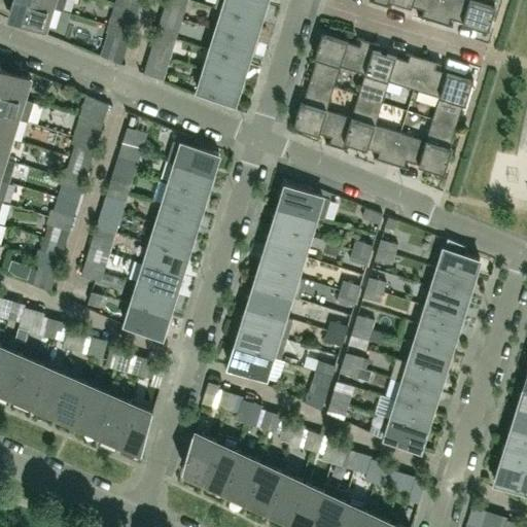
[(46,28),(53,6),(31,0),(12,0),(8,15),(46,28)]
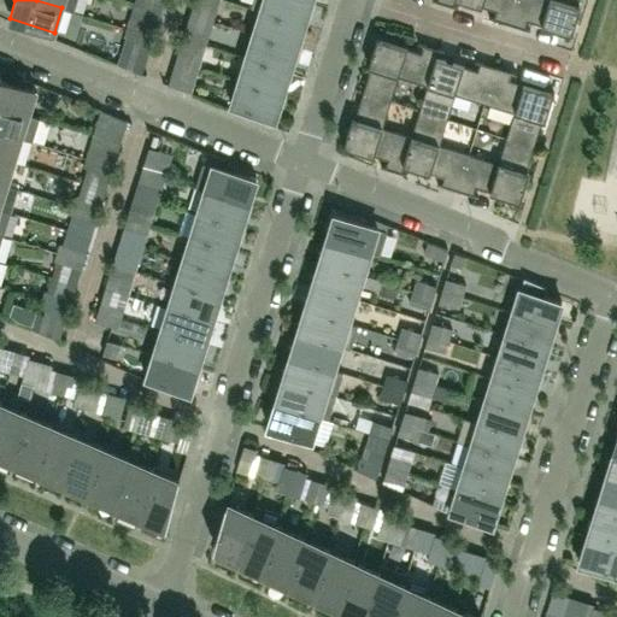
[(36,0),(62,7),(74,11),(76,0),(36,0)]
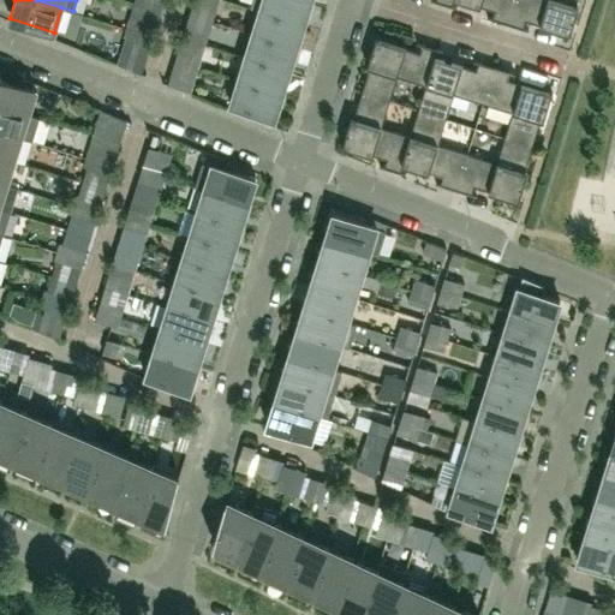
[(304,24),(310,0),(252,0),(251,7),(260,10),(304,24)]
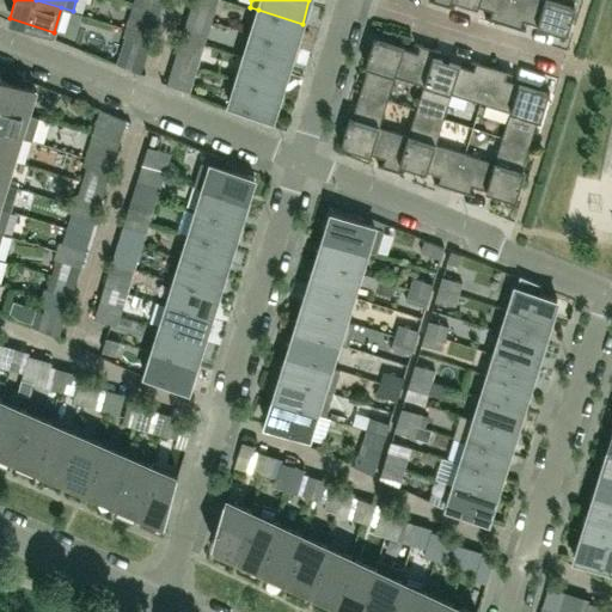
[(512,0),(460,0),(491,10),(489,17),(485,14),(484,17),(505,23),(512,0)]
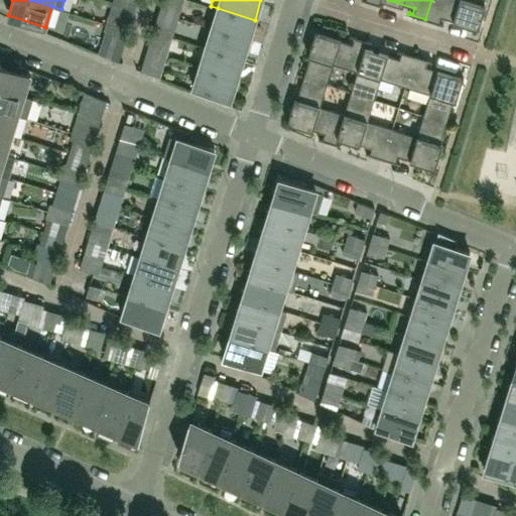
[(477,26),(484,0),(431,0),(425,19),(442,24),(443,23),(439,22),(441,16),(479,28),(480,27),(477,26)]
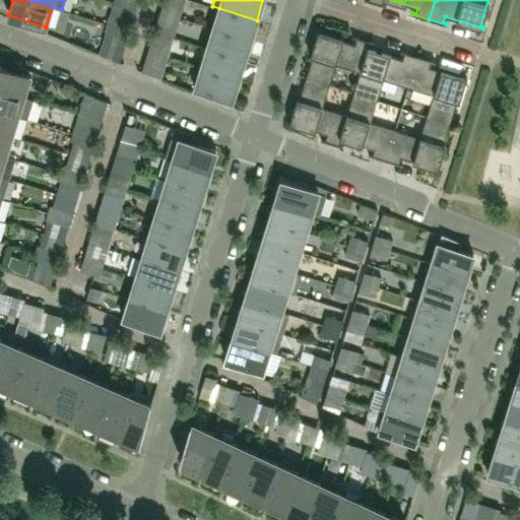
[(251,40),(257,20),(219,8),(213,28),(251,40)]
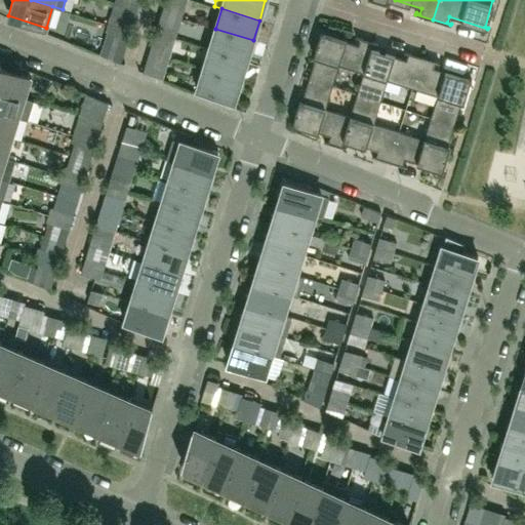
[(118,34),(123,21),(113,17),(109,31),(118,34)]
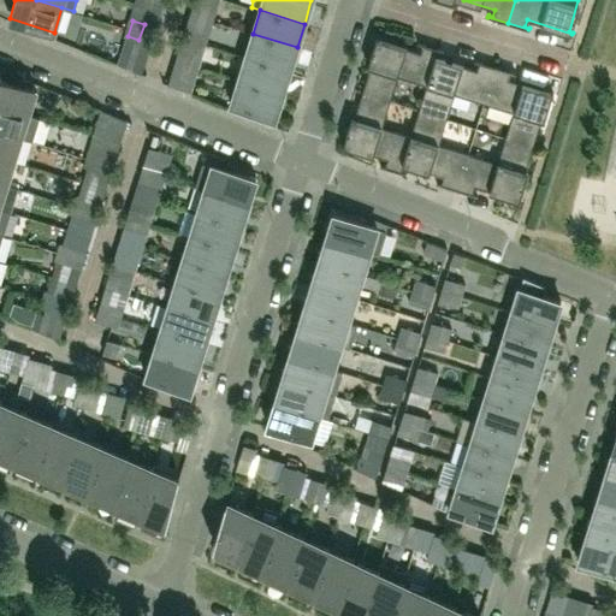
[(150,45),(155,28),(144,24),(138,40),(150,45)]
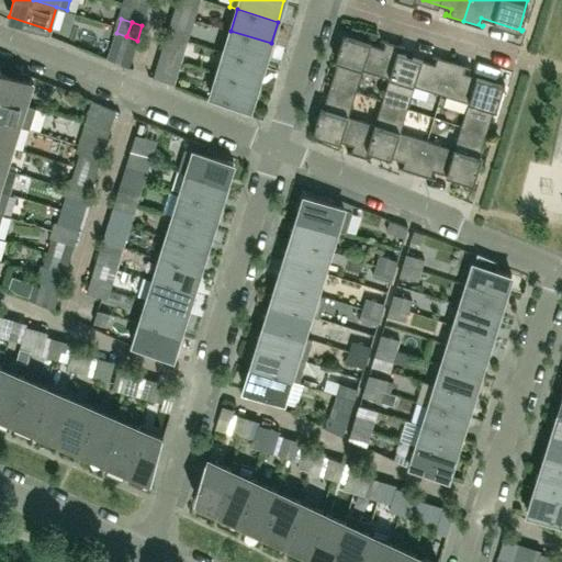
[(181,38),(184,30),(170,25),(167,34),(181,38)]
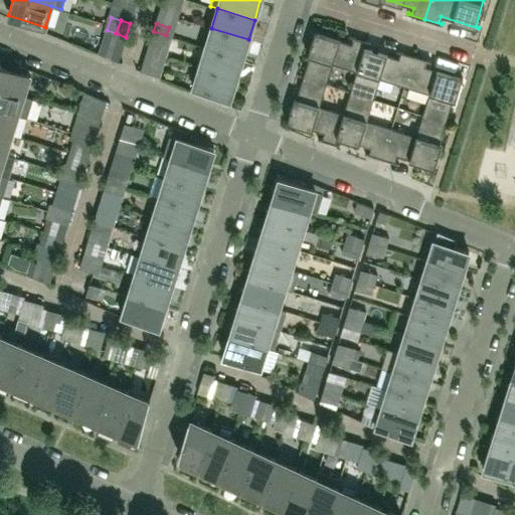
[(242,59),(248,39),(211,28),(205,47),(242,59)]
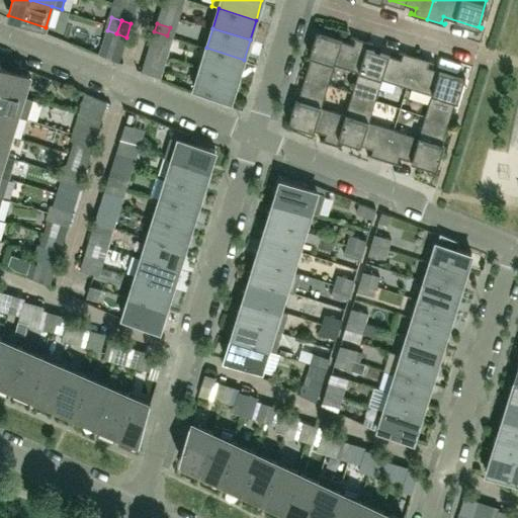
[(165,44),(167,35),(154,31),(152,39),(165,44)]
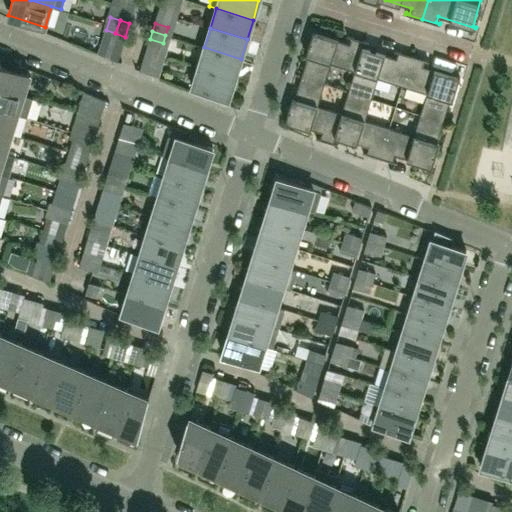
[(355,70),(362,47),(363,47),(364,41),(368,43),(369,41),(347,35),(347,36),(351,37),(349,43),(311,31),(311,32),(314,33),(301,76),(324,84),(330,63),(354,70),(355,70)]
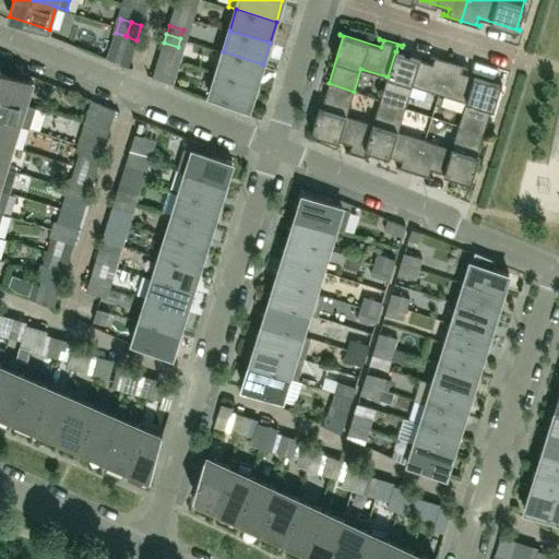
[(257,85),(263,64),(223,51),(216,73),(257,85)]
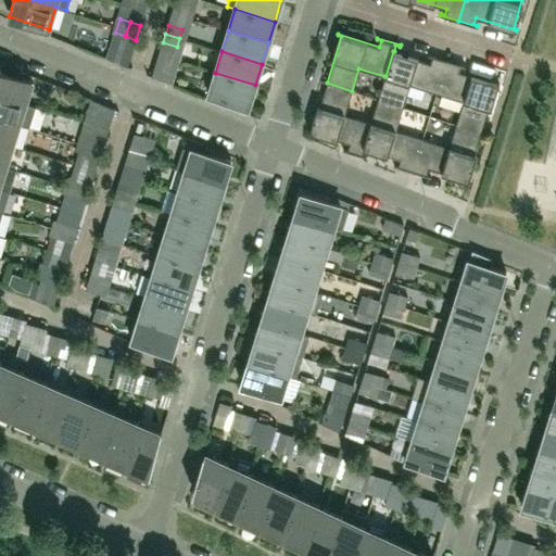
[(437,92),(446,60),(428,53),(428,55),(432,57),(430,62),(394,51),(393,51),(386,76),(384,76),(378,99),(403,106),(411,84),(437,92)]
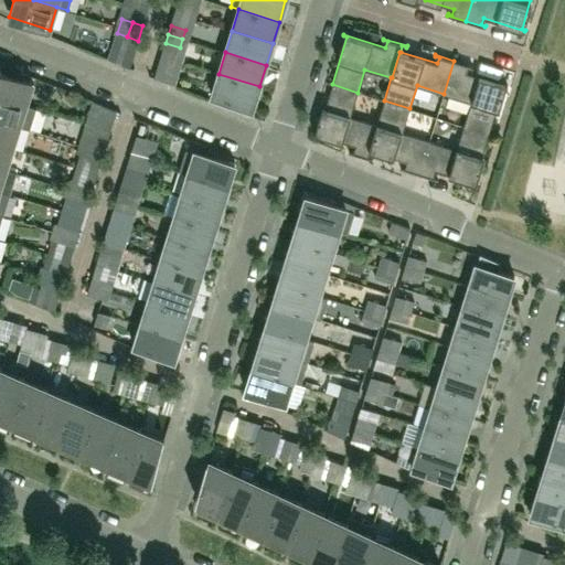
[(489,134),(504,86),(508,86),(508,85),(467,73),(468,66),(472,67),(473,66),(454,61),(444,94),(470,103),(464,126),(489,134)]
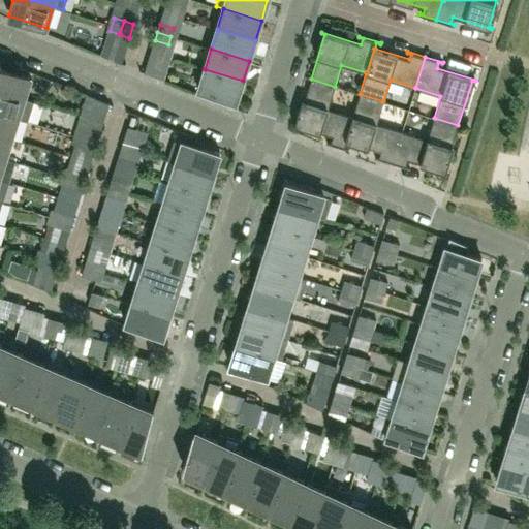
[(161,68),(147,64),(145,71),(158,76),(161,68)]
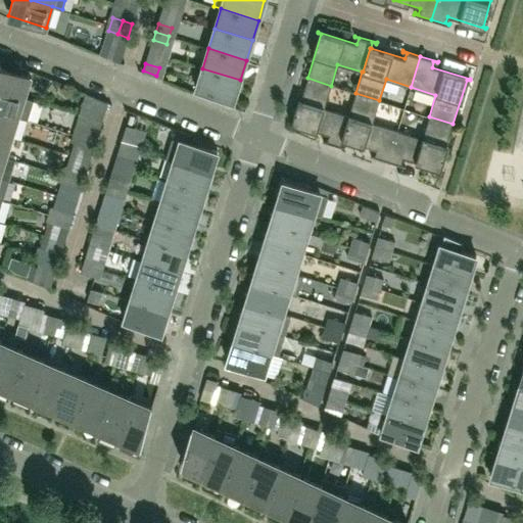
[(0,88),(25,96),(31,76),(0,65),(0,88)]
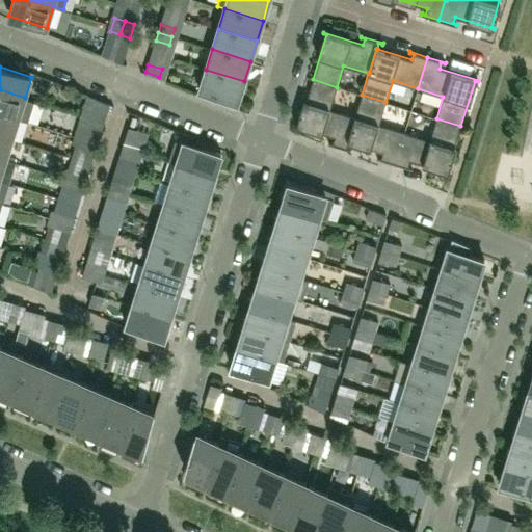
[(237,102),(244,81),(206,70),(200,90),(237,102)]
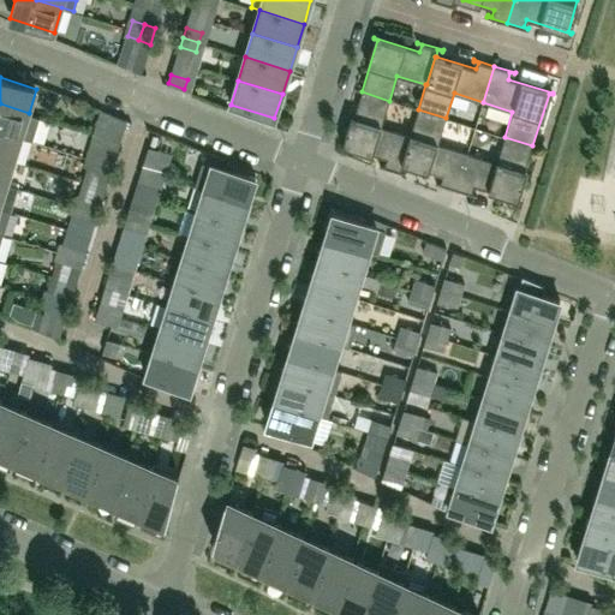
[(381,126),(389,101),(362,91),(345,144),(341,143),(341,144),(386,159),(384,165),(380,163),(380,165),(405,173),(405,172),(401,171),(402,163),(411,135),(410,135),(381,126)]
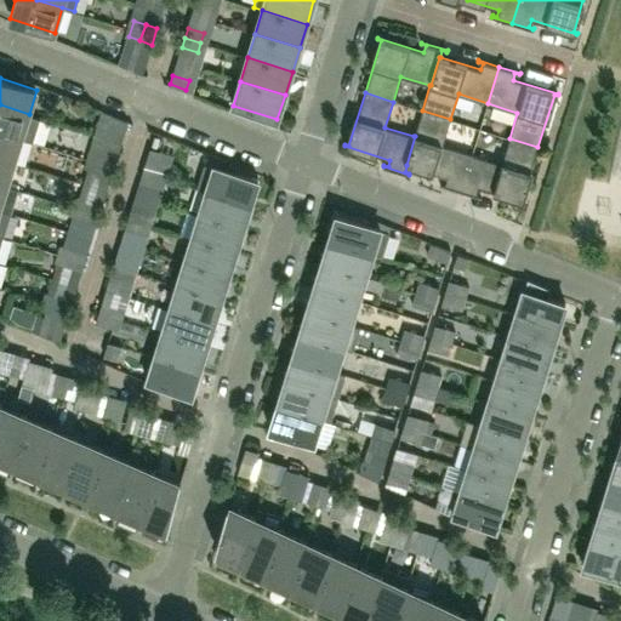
[(40,118),(29,114),(0,104),(0,131),(22,138),(33,142),(40,118)]
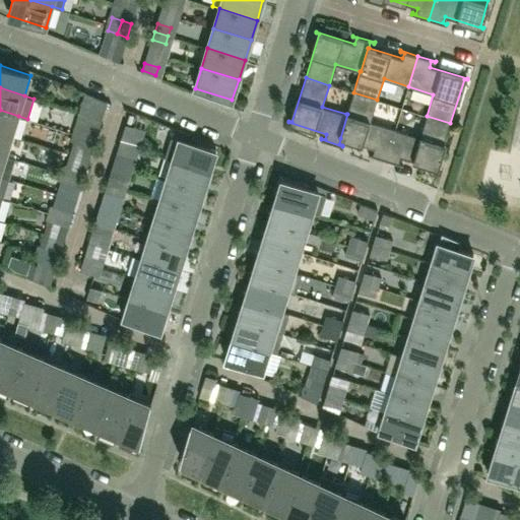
[(395,129),(371,121),(377,100),(353,92),(346,114),(347,114),(340,138),(374,148),(373,154),(369,153),(369,154),(386,159),(395,129)]
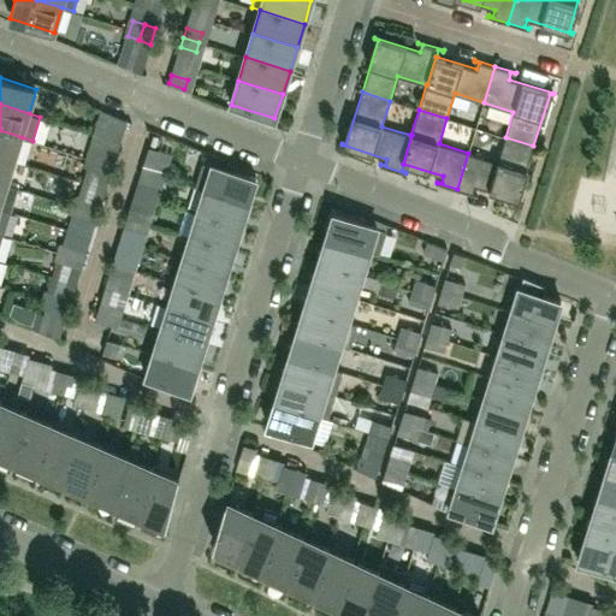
[(124,128),(126,119),(105,111),(102,120),(124,128)]
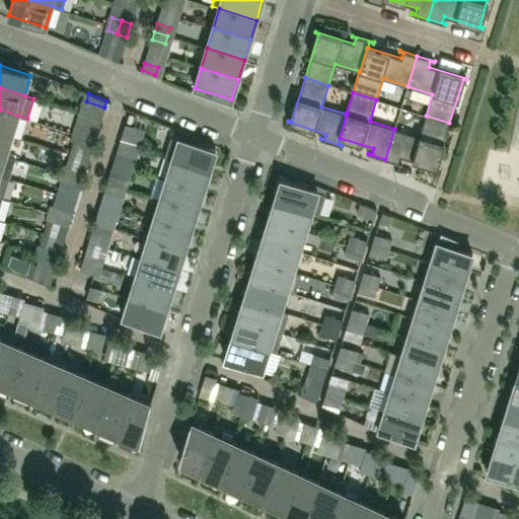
[(0,131),(11,135),(18,116),(0,109),(0,131)]
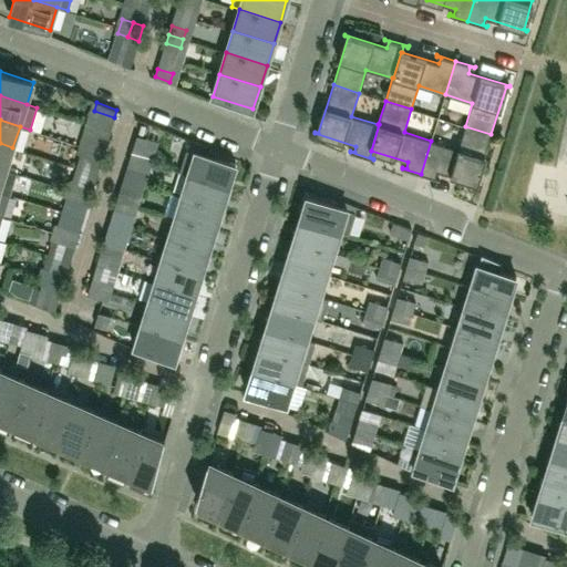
[(476,182),(491,134),(465,126),(457,150),(431,141),(421,174),(440,179),(440,178),(435,177),(437,172),(480,184),(480,183),(476,182)]
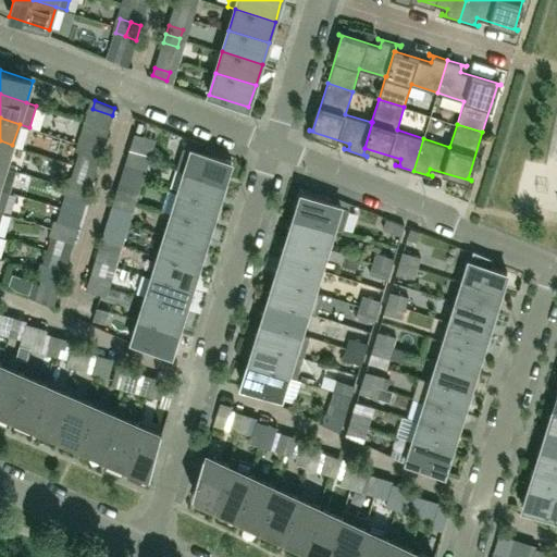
[(89,153),(94,139),(84,136),(79,150),(89,153)]
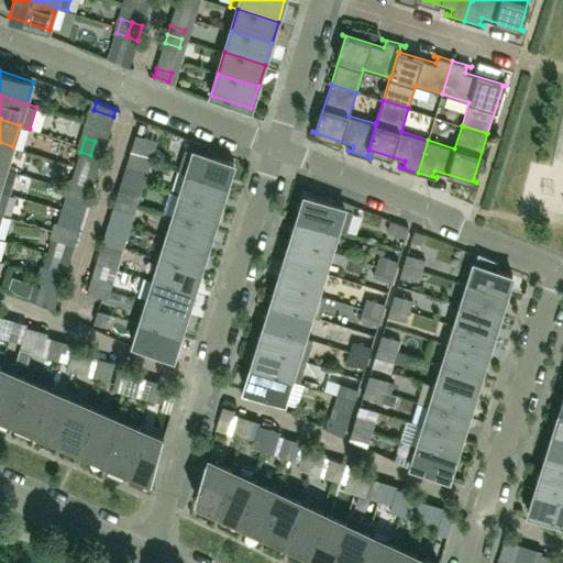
[(100,158),(106,144),(95,141),(90,155),(100,158)]
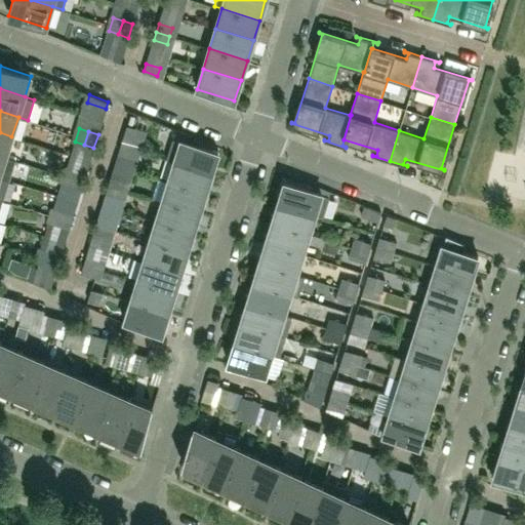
[(0,155),(5,157),(11,136),(0,132),(0,155)]
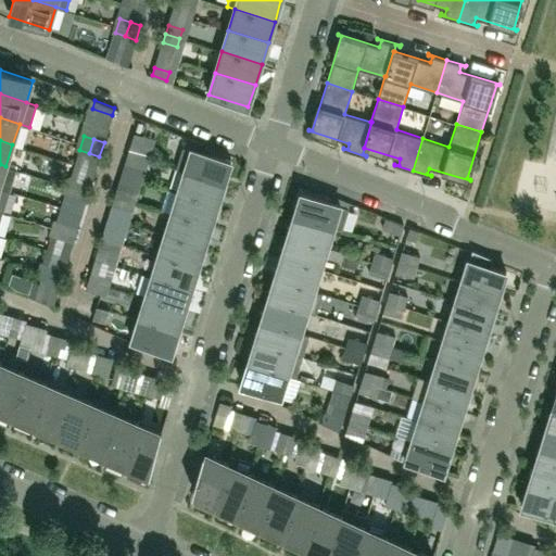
[(146,149),(130,144),(128,153),(142,158),(146,149)]
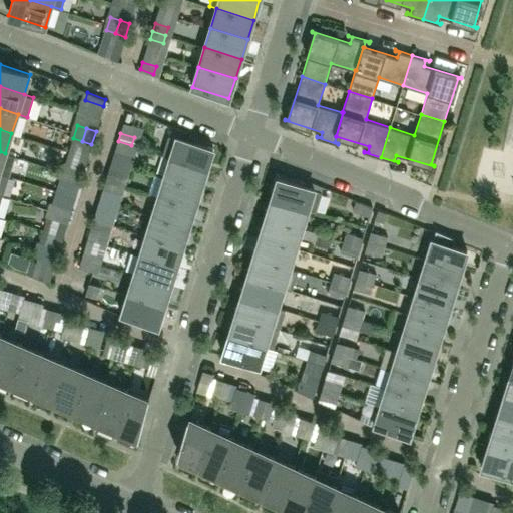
[(207,168),(213,148),(176,136),(176,137),(169,135),(162,155),(170,157),(207,168)]
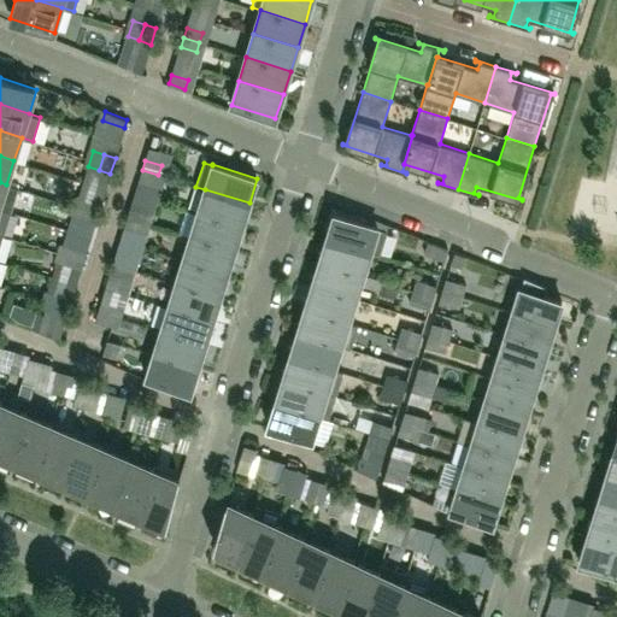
[(156,184),(158,175),(142,170),(139,180),(156,184)]
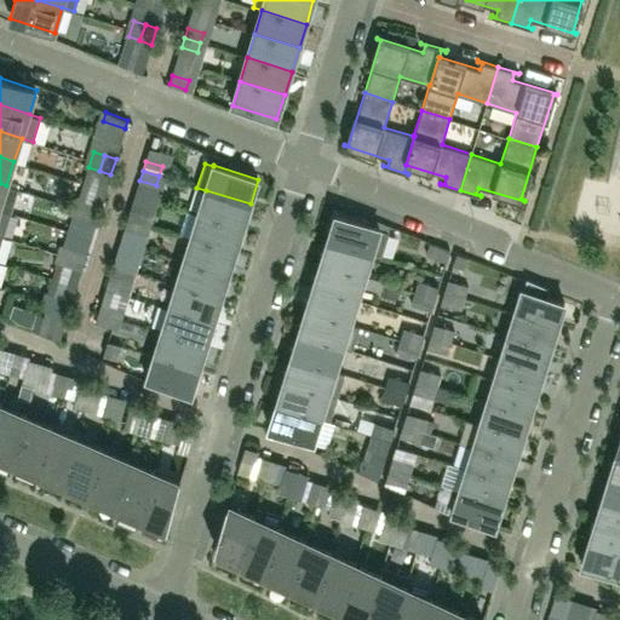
[(18,189),(6,185),(0,183),(0,208),(11,212),(18,189)]
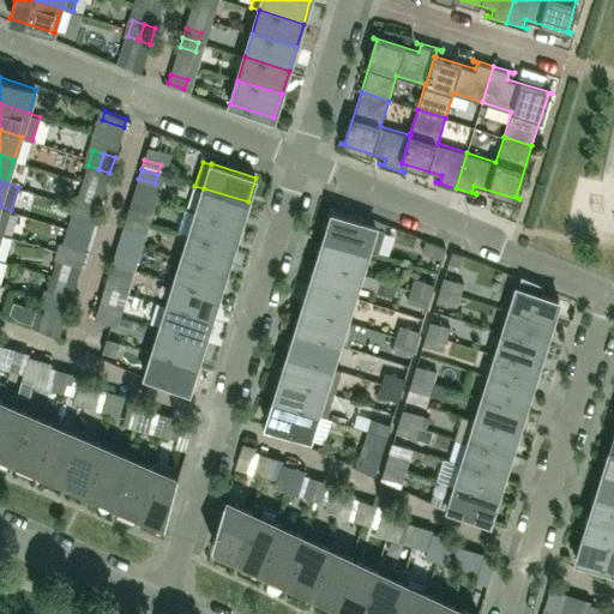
[(143,187),(134,202),(149,211),(158,196),(143,187)]
